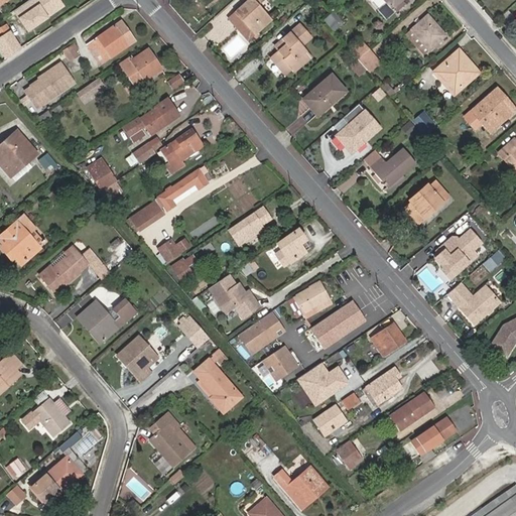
[(47,17),(43,11),(56,2),(54,0),(29,0),(15,10),(29,30),(48,17),(47,17)]
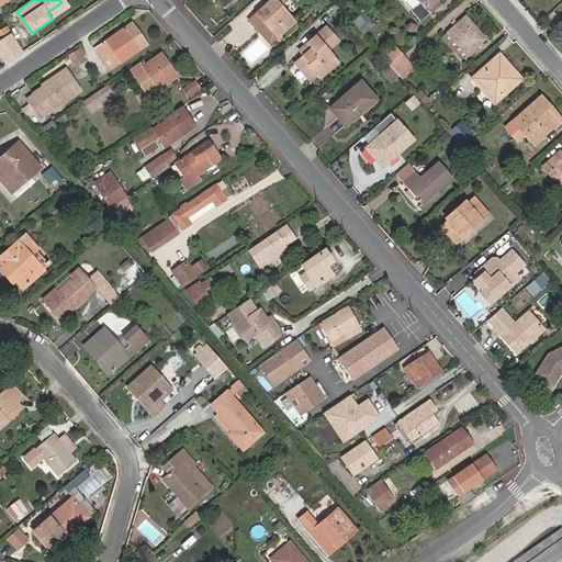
[(69,7),(65,0),(59,0),(62,2),(47,12),(52,19),(69,7)]
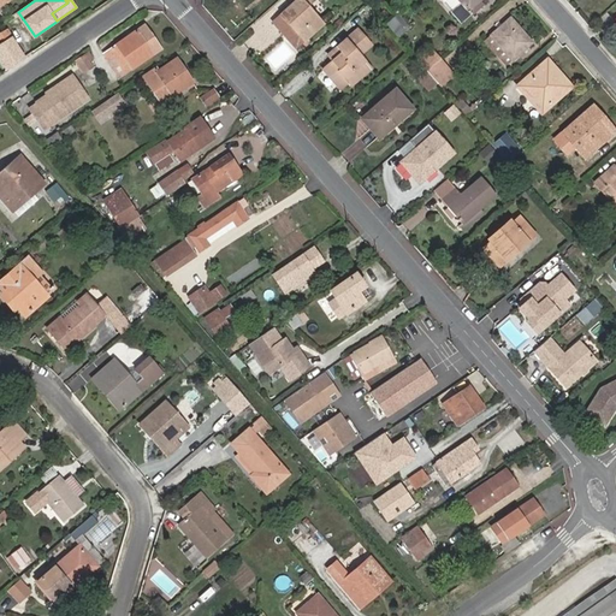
[(274,19),(298,47),(323,24),(301,0),(292,0),(295,1),(274,19)]
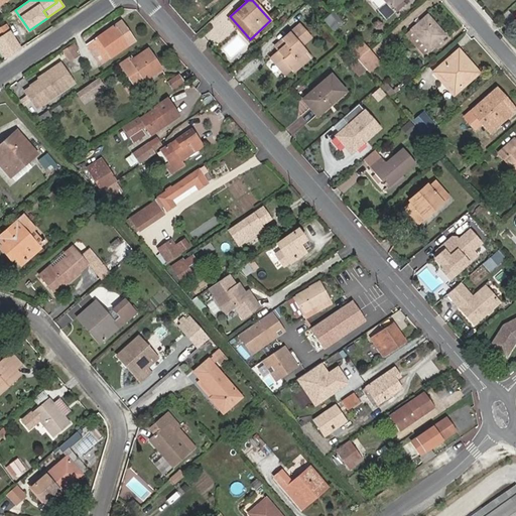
[(399,0),(370,0),(378,8),(377,9),(386,19),(395,11),(392,7),(399,0)]
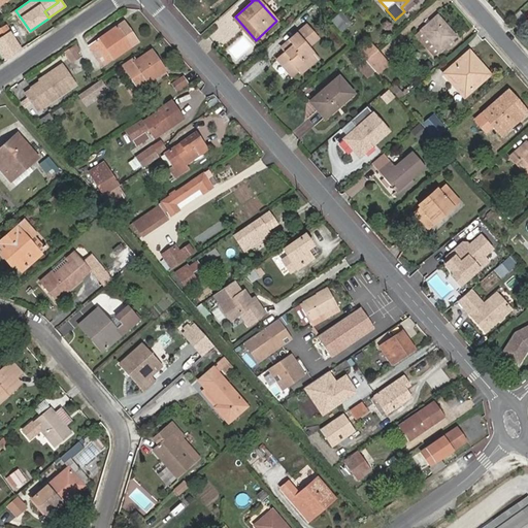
[(404,11),(415,3),(411,0),(408,0),(401,7),(404,11)]
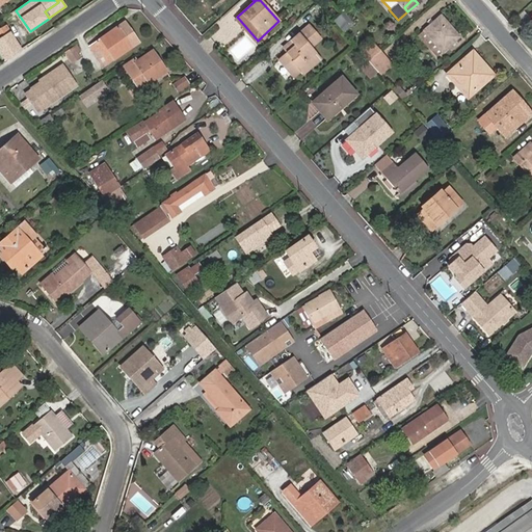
[(515,20),(521,26),(531,18),(525,11),(515,20)]
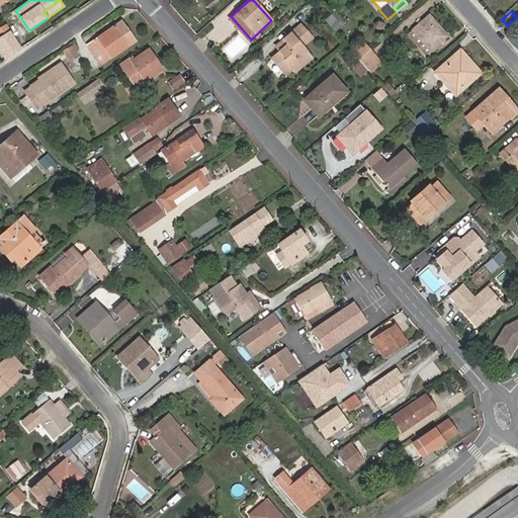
[(334,30),(341,24),(332,14),(326,20),(334,30)]
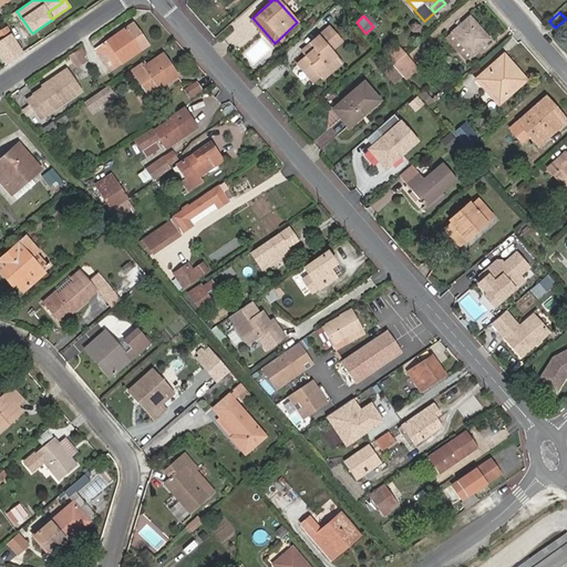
[(490,39),(471,17),(452,32),(471,54),(490,39)]
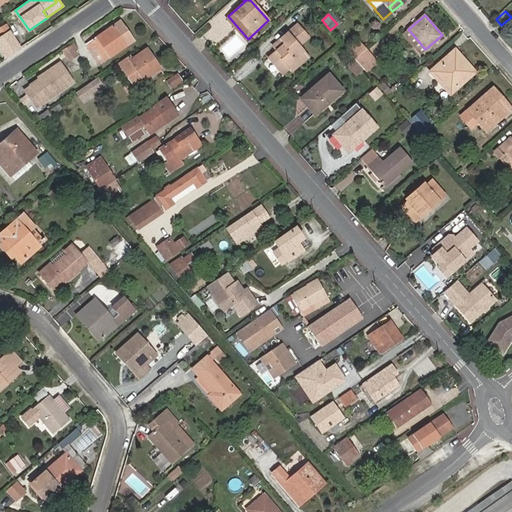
[(127,30),(121,21),(118,23),(124,32),(127,30)]
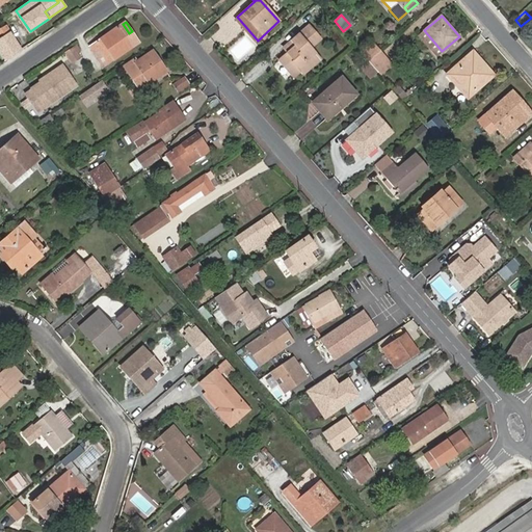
[(108,63),(108,64),(139,43),(132,31),(129,33),(123,24),(94,44),(108,63)]
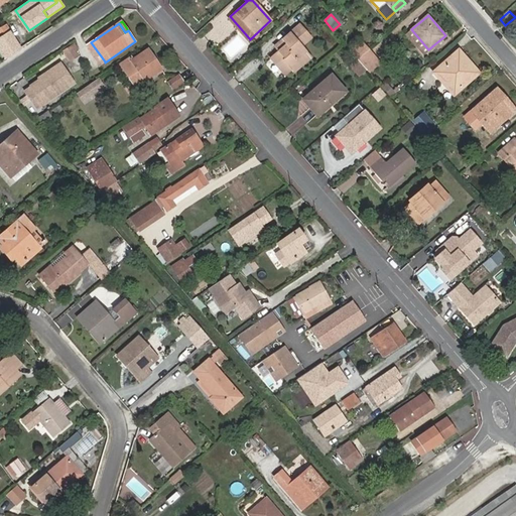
[(0,47),(6,57),(20,48),(6,25),(0,28),(0,35),(1,37),(0,37),(0,47)]
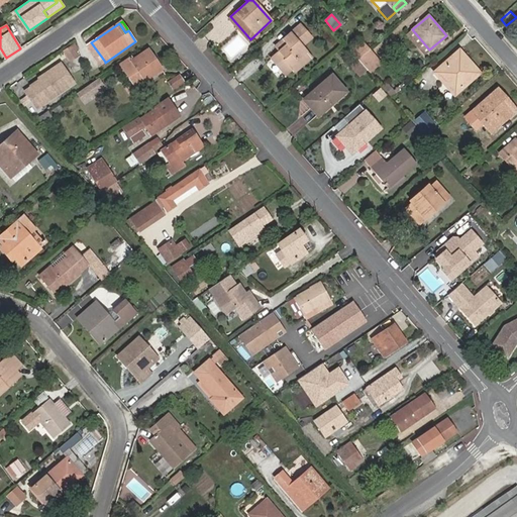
[(295,71),(310,57),(301,46),(311,38),(299,25),(282,39),(286,44),(272,58),(286,74),(293,69),(295,71)]
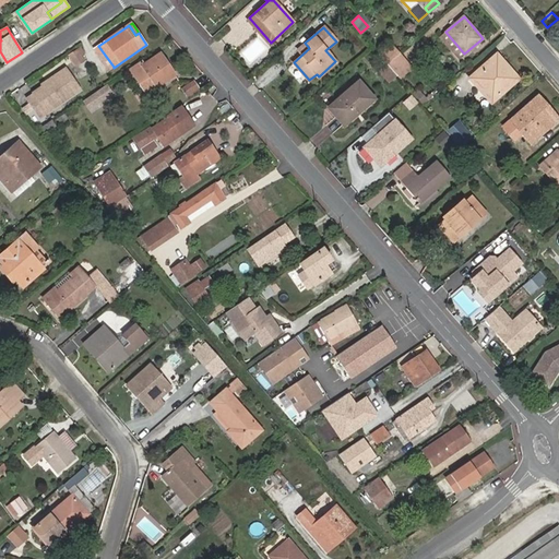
[(458,59),(464,54),(445,32),(439,37),(458,59)]
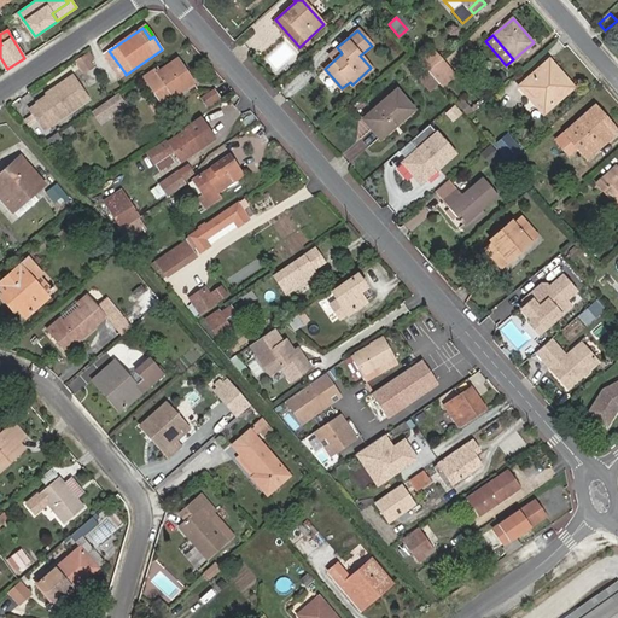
[(429,42),(414,54),(427,69),(442,57),(429,42)]
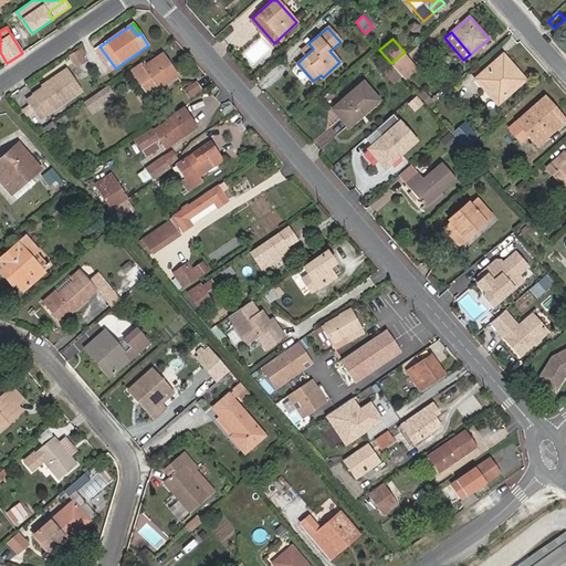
[(75,60),(87,53),(84,46),(72,53),(75,60)]
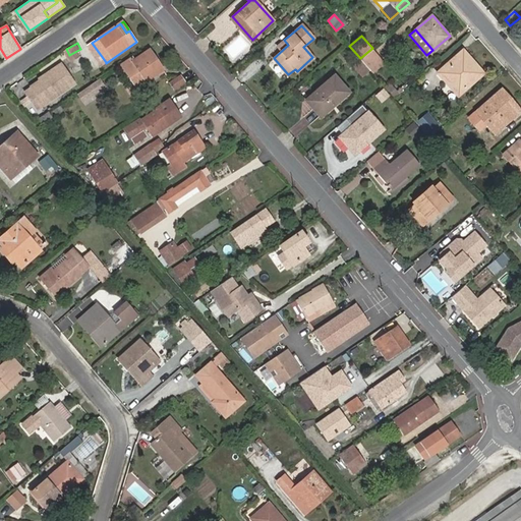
[(100,66),(106,62),(92,43),(87,46),(100,66)]
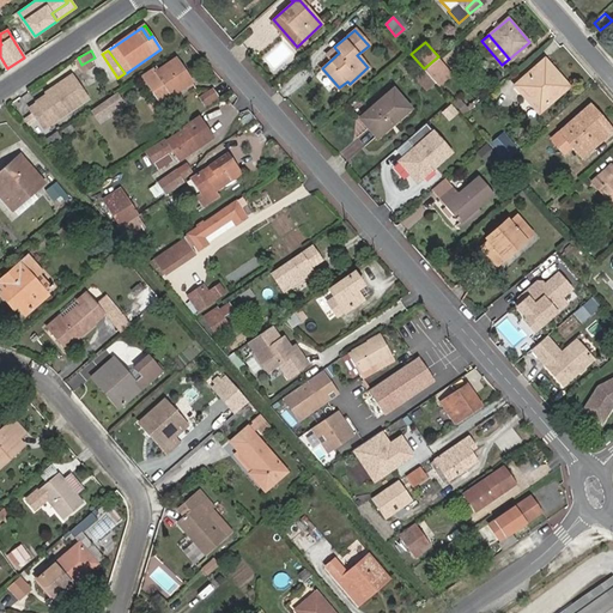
[(438,85),(453,73),(438,56),(424,68),(436,82),(438,85)]
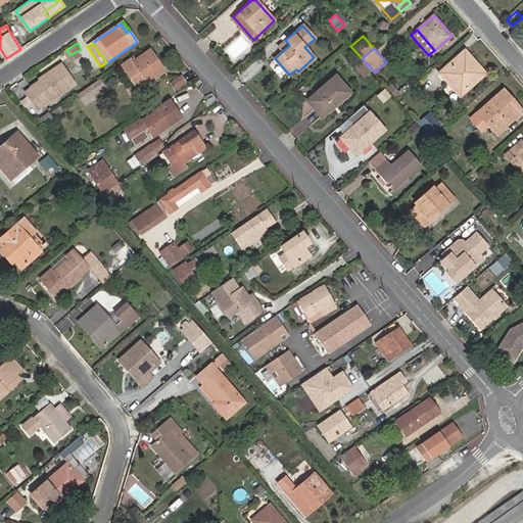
[(138,89),(164,70),(151,49),(136,59),(133,56),(121,64),(138,89)]
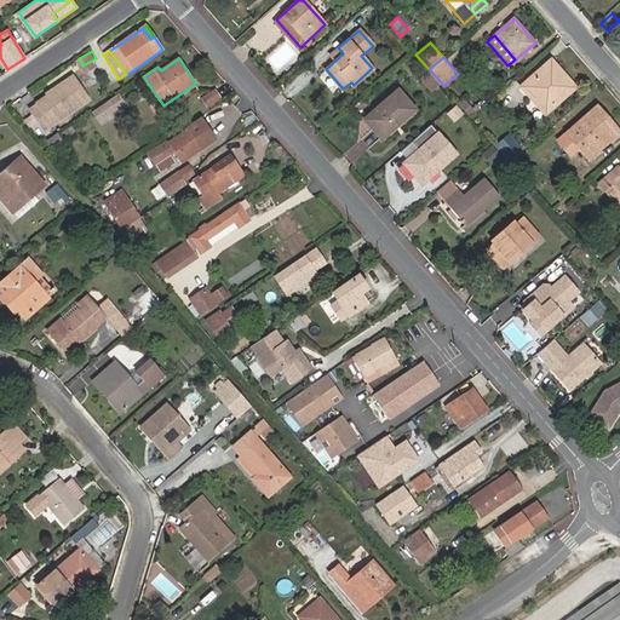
[(564,74),(552,58),(545,64),(558,79),(564,74)]
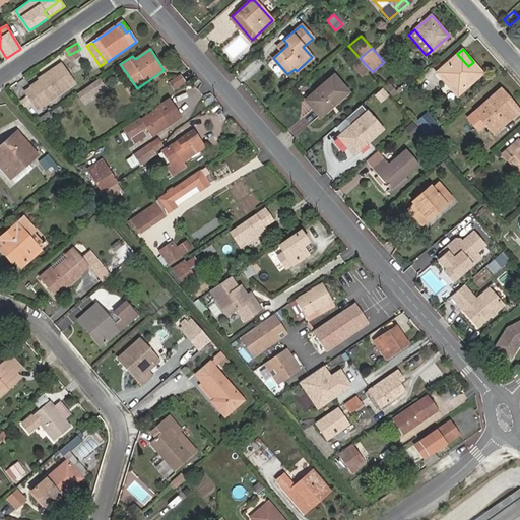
[(436,72),(456,94),(482,72),(473,62),(468,66),(457,54),(436,72)]
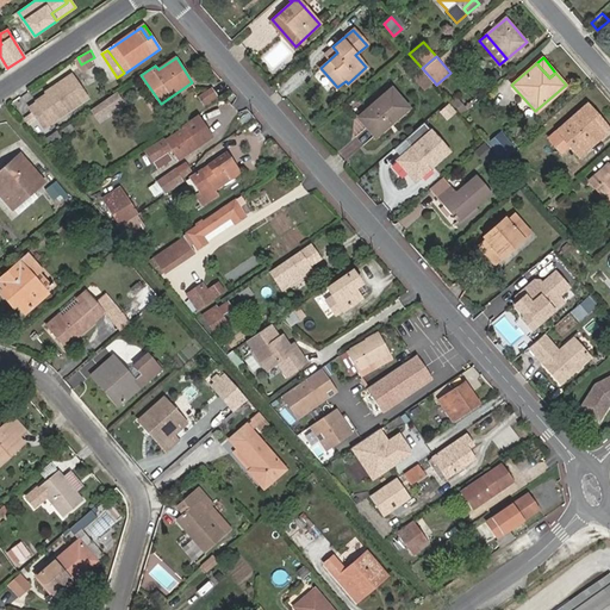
[(423,91),(434,81),(422,68),(412,78),(423,91)]
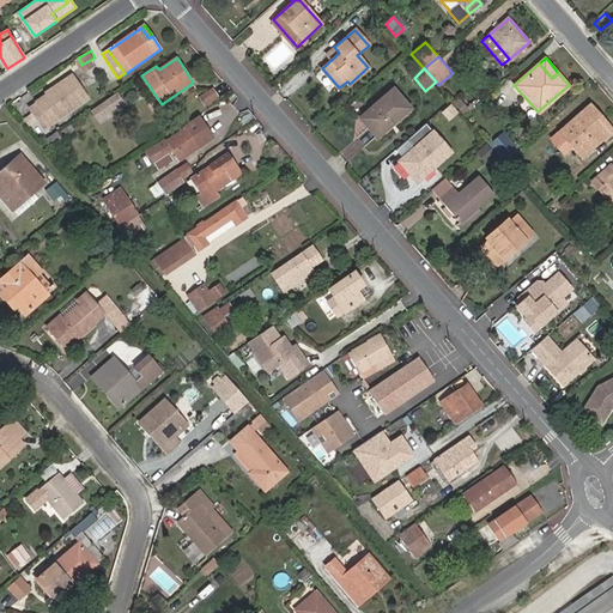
[(32,107),(47,128),(91,97),(74,73),(54,89),(56,92),(52,95),(50,92),(38,101),(40,102),(32,107)]
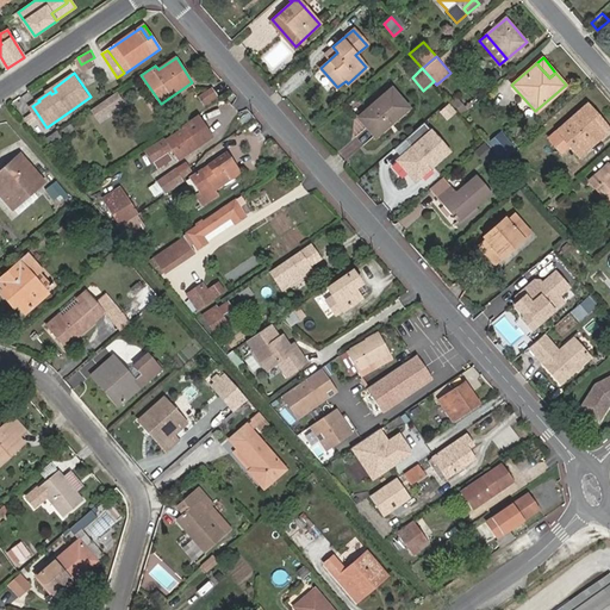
[(198,97),(203,105),(217,95),(212,88),(198,97)]
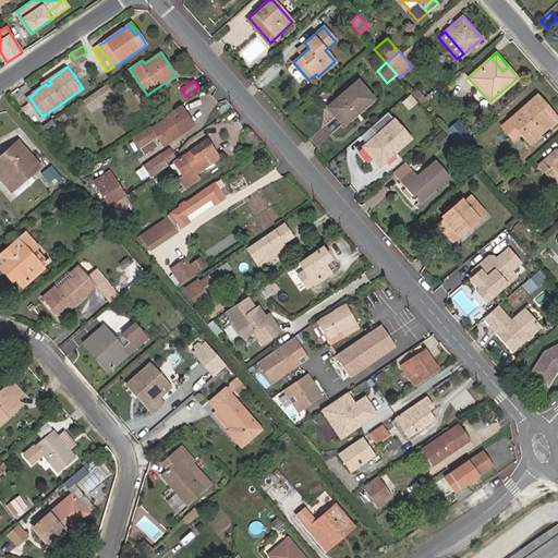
[(328,107),(343,124),(374,98),(359,81),(328,107)]
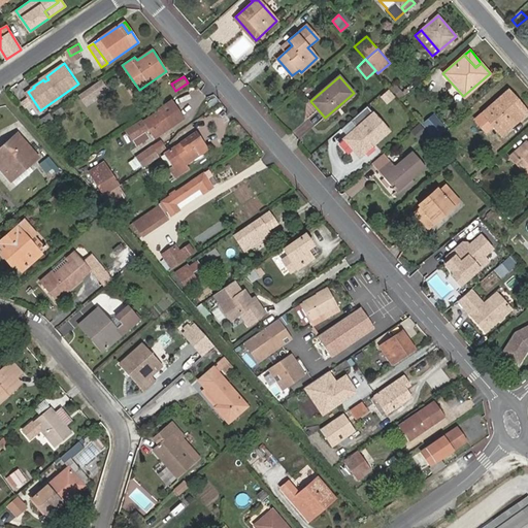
[(79,95),(85,103),(107,89),(101,80),(79,95)]
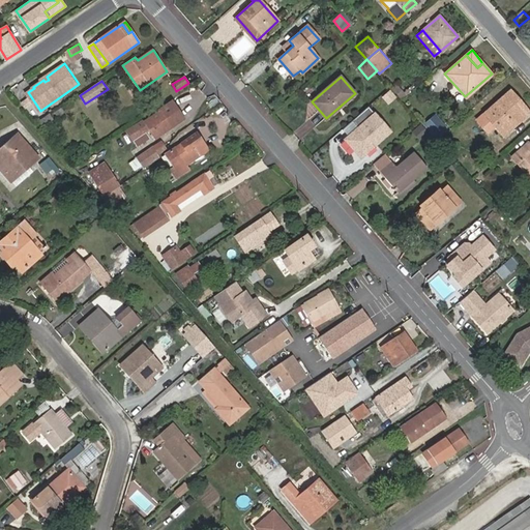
[(495,125),(503,135),(529,113),(509,91),(477,119),(488,131),(495,125)]
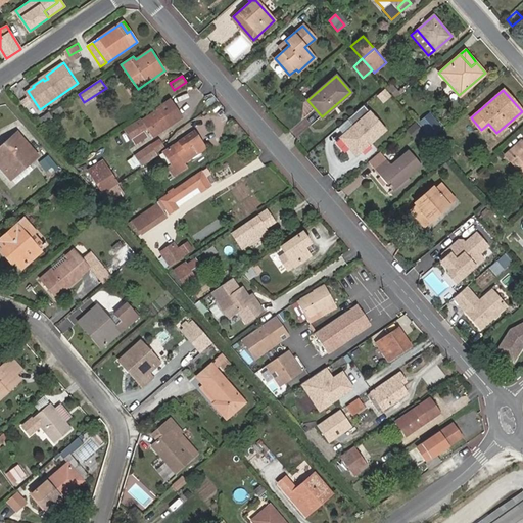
[(180,120),(183,117),(172,100),(169,102),(180,120)]
